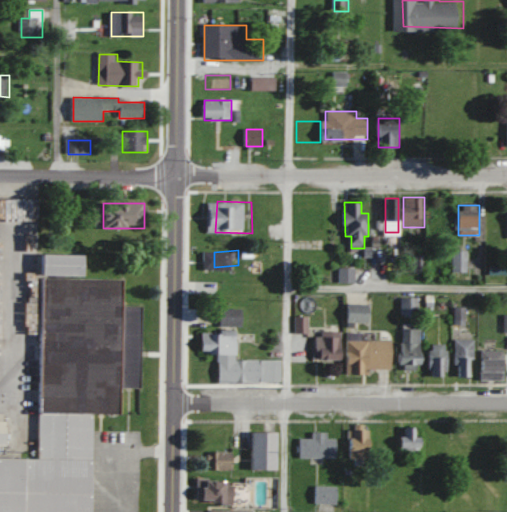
[(468,250),(454,250),(454,271),(468,271),(468,250)]
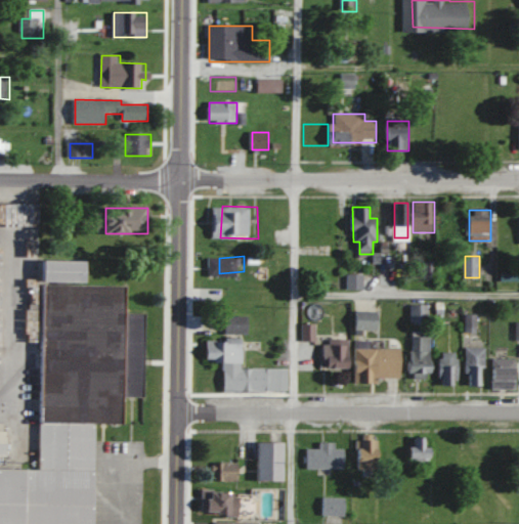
[(0,523),(93,523),(96,424),(123,424),(126,287),(85,286),(85,261),(42,260),(42,282),(43,282),(39,470),(0,469),(0,523)]
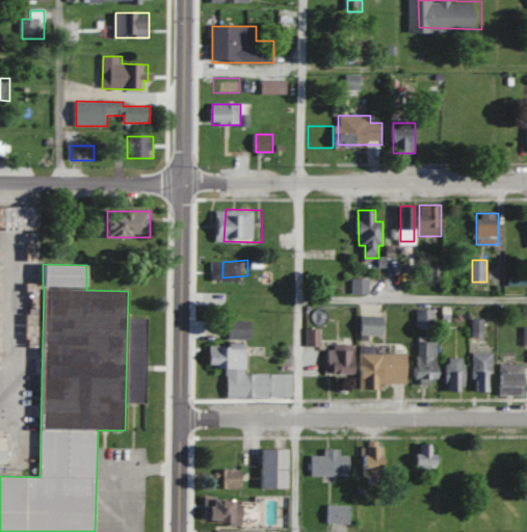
[(430,280),(444,280),(444,265),(430,265),(430,280)]
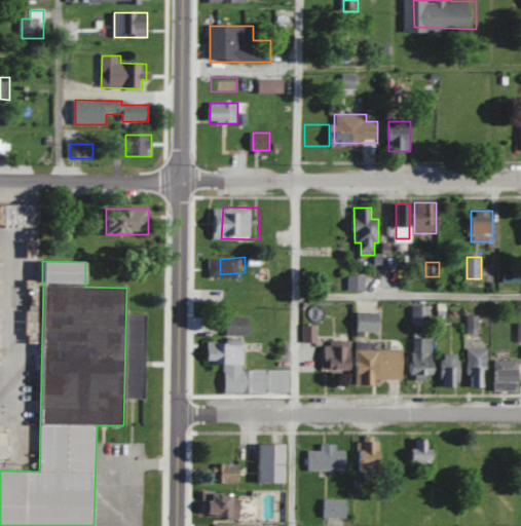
[(366,275),(350,275),(350,290),(366,290),(366,275)]
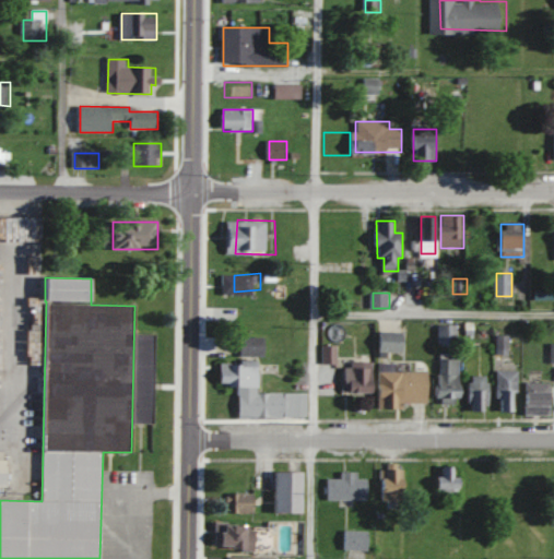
[(439,344),(457,344),(457,325),(439,325),(439,344)]
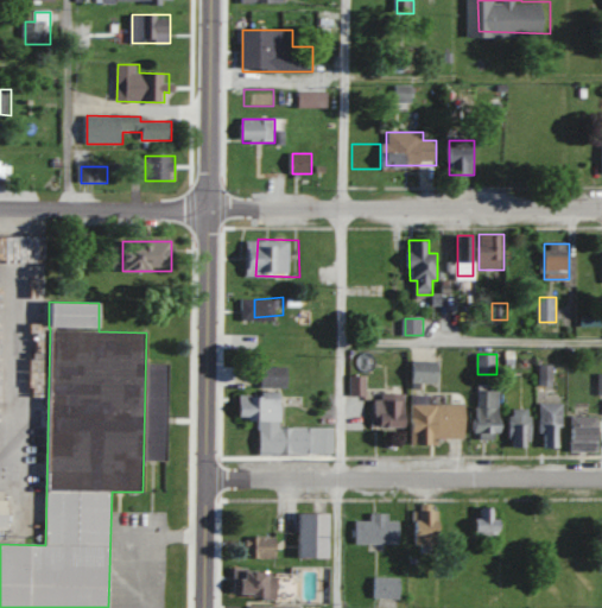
[(438,361),(413,361),(413,382),(438,382),(438,361)]
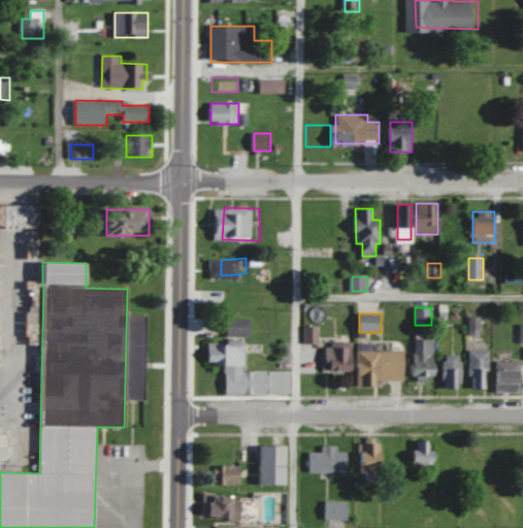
[(134,342),(143,342),(143,317),(134,317),(134,342)]
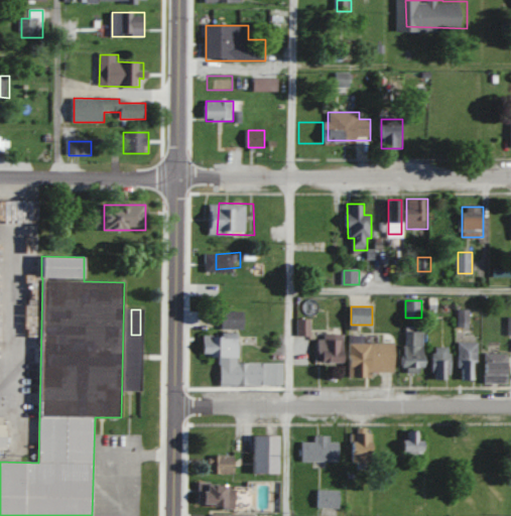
[(245,311),(223,310),(223,328),(245,329),(245,311)]
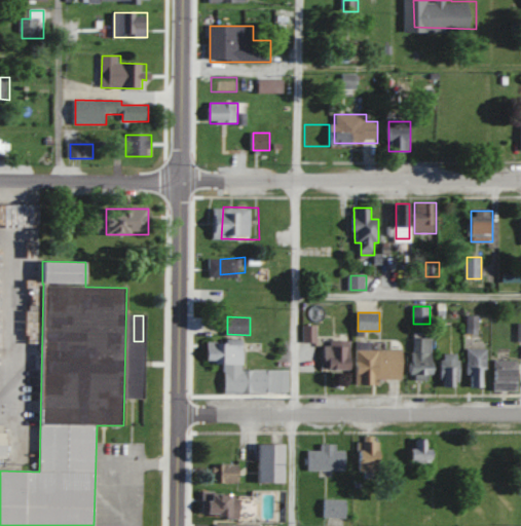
[(413,336),(413,379),(433,379),(433,336),(413,336)]
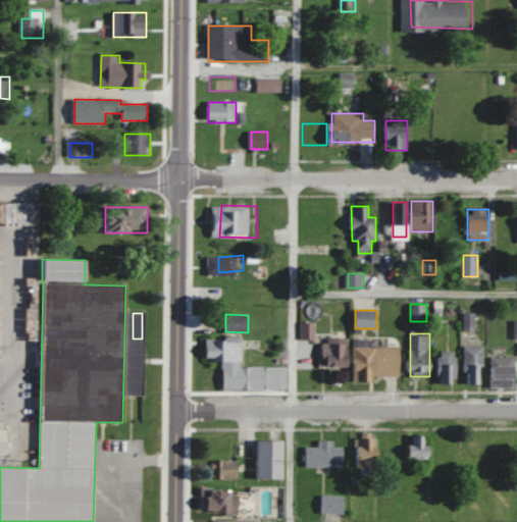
[(349,366),(349,337),(322,337),(322,366),(349,366)]
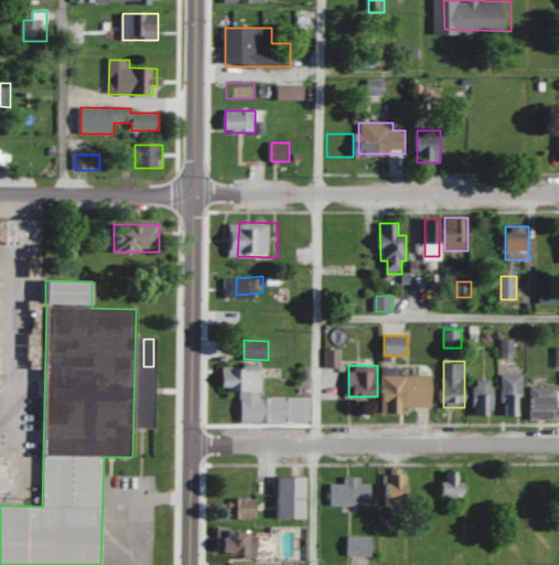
[(311,420),(311,396),(261,396),(261,366),(223,366),(223,390),(242,390),(242,420),(311,420)]
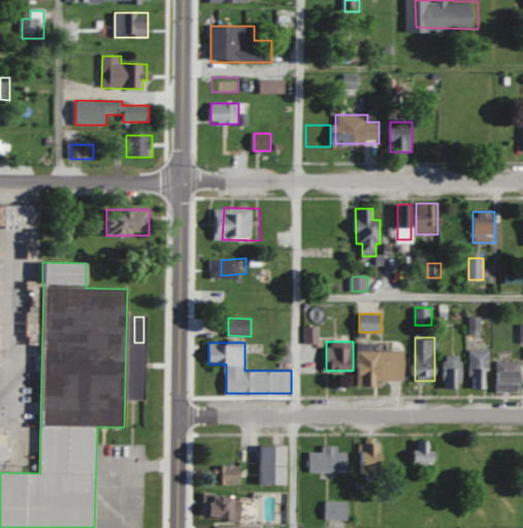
[(374,352),(374,342),(359,342),(358,384),(404,384),(404,352),(374,352)]
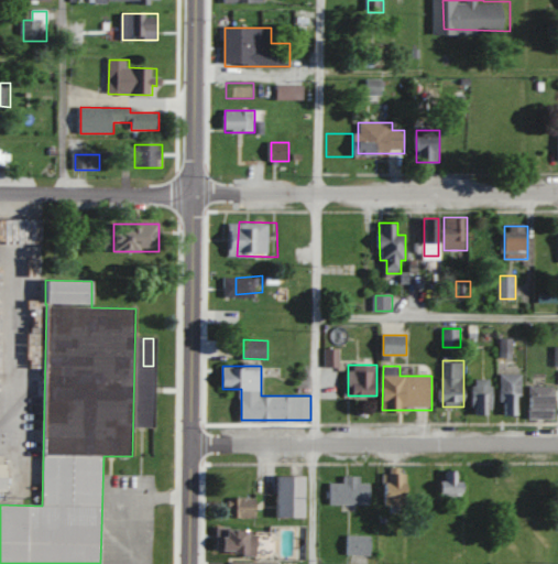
[(503,415),(523,415),(523,373),(503,373),(503,415)]
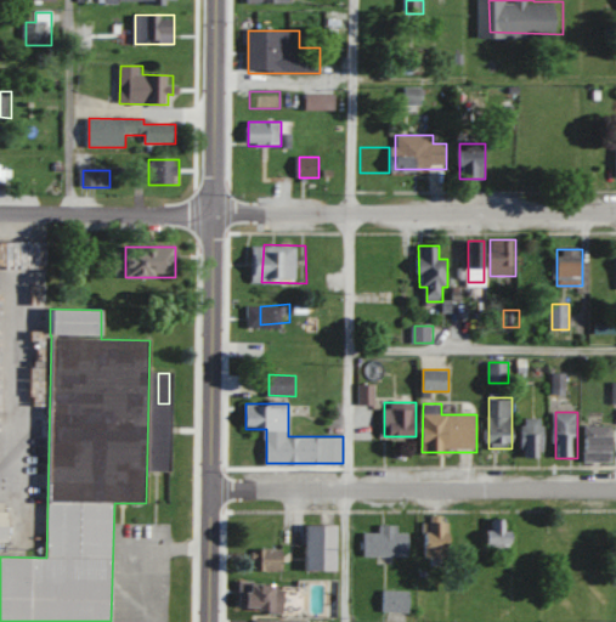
[(544,418),(525,418),(525,458),(544,458),(544,418)]
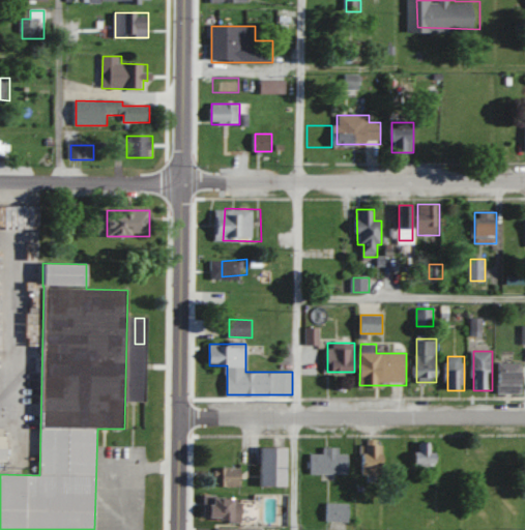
[(523,362),(499,362),(499,393),(523,393),(523,362)]
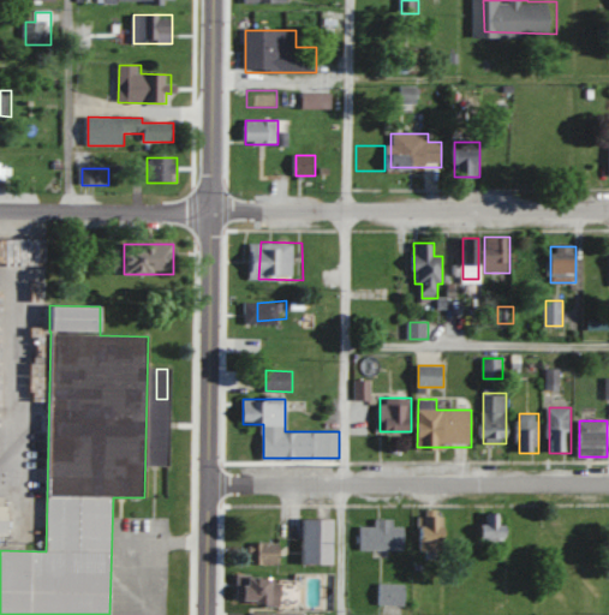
[(481,513),(481,547),(505,547),(505,513),(481,513)]
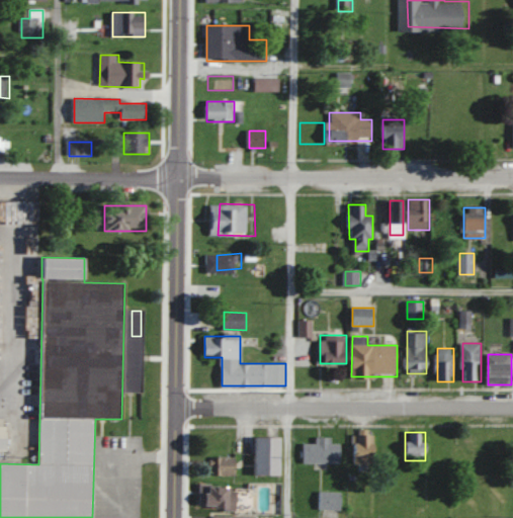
[(314,444),(312,458),(349,458),(348,441),(340,433),(325,433),(325,441),(314,444)]
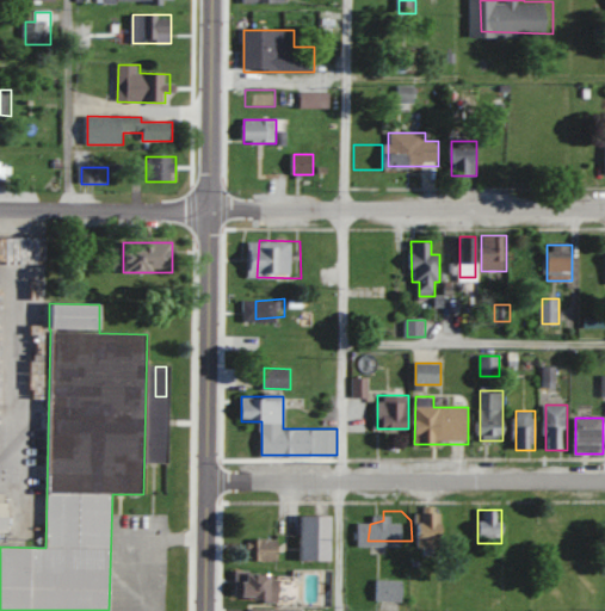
[(312,513),(309,559),(340,556),(339,514),(312,513)]
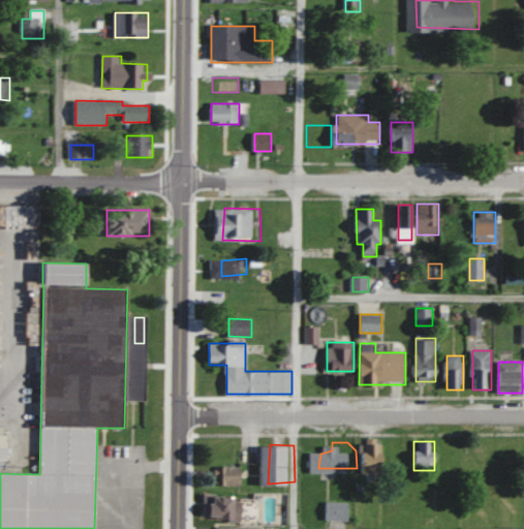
[(382,444),(362,444),(362,473),(382,473),(382,444)]
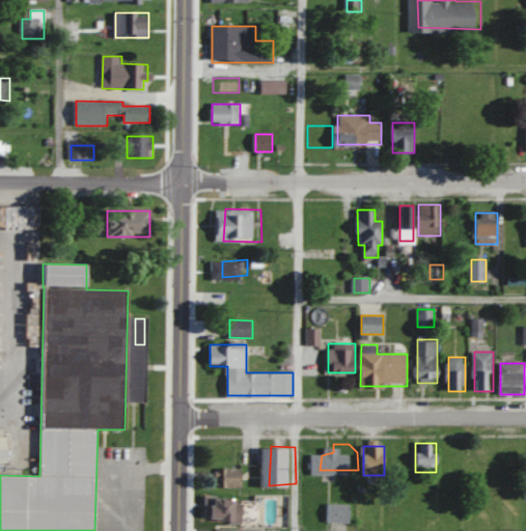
[(497,479),(520,479),(520,449),(509,449),(509,457),(497,457),(497,479)]
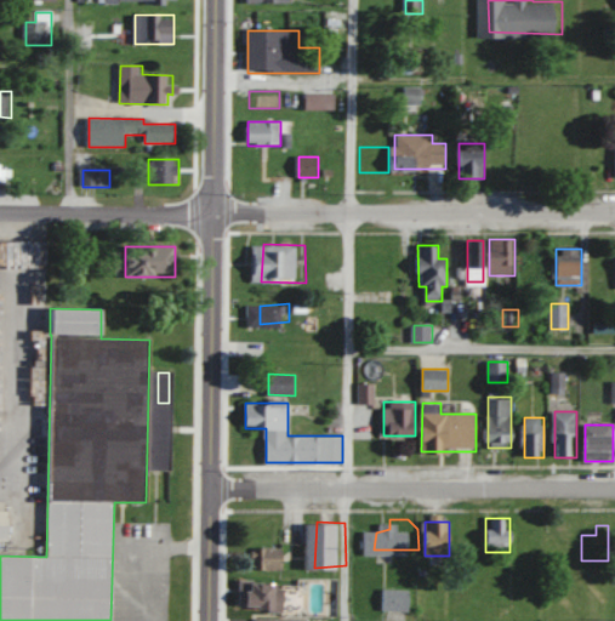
[(283,548),(257,548),(257,570),(283,570),(283,548)]
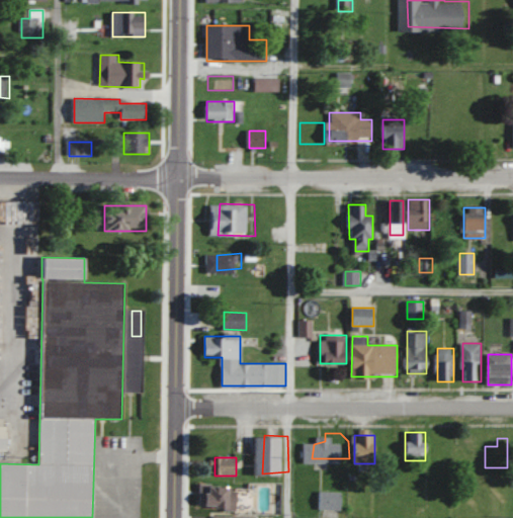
[(236,509),(237,497),(228,497),(229,485),(200,485),(200,509),(236,509)]
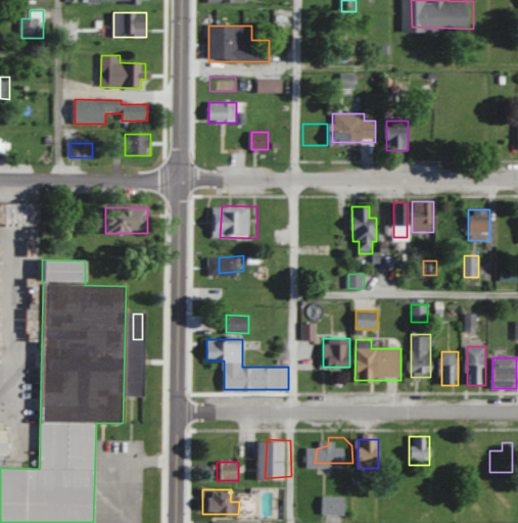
[(346,496),(324,496),(324,515),(346,515),(346,496)]
